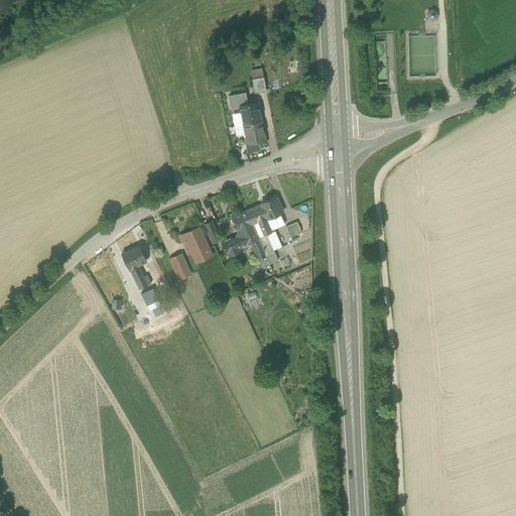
[(436,13),(431,10),(427,13),(427,18),(432,21),(436,18),(436,13)]
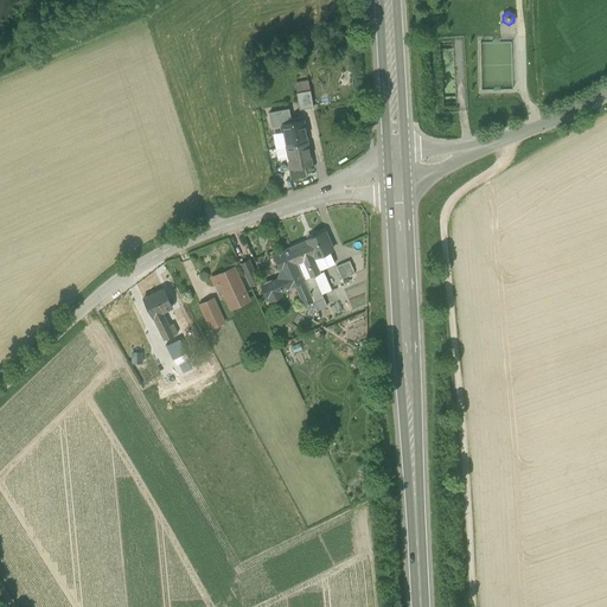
[(310,91),(296,94),(300,109),(312,107),(310,91)]
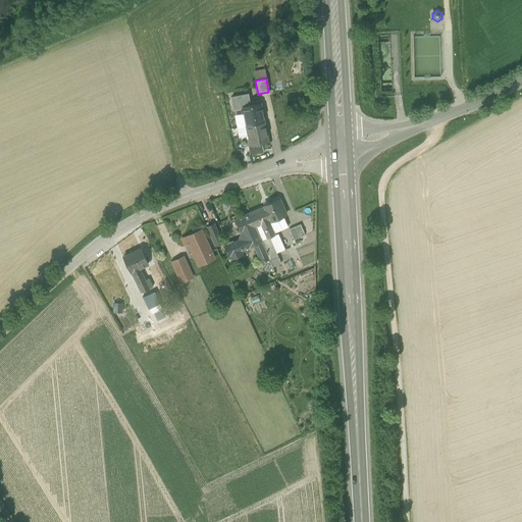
[(251,105),(248,94),(231,97),(233,109),(242,108),(243,114),(245,114),(247,126),(264,122),(260,103),(251,105)]
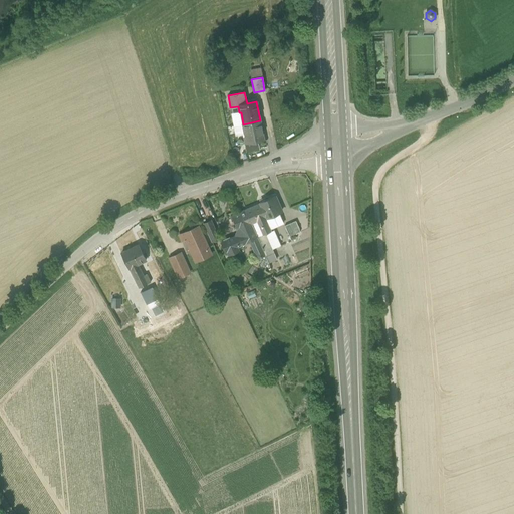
[(260,120),(243,124),(245,137),(244,137),(245,144),(257,142),(263,141),(260,120)]
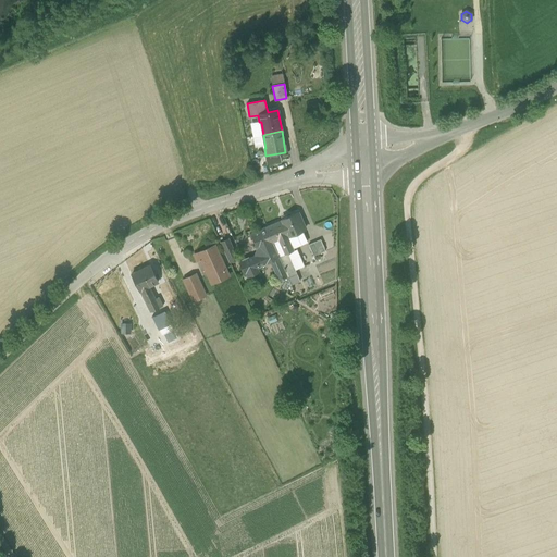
[(279,153),(265,156),(268,164),(280,162),(279,153)]
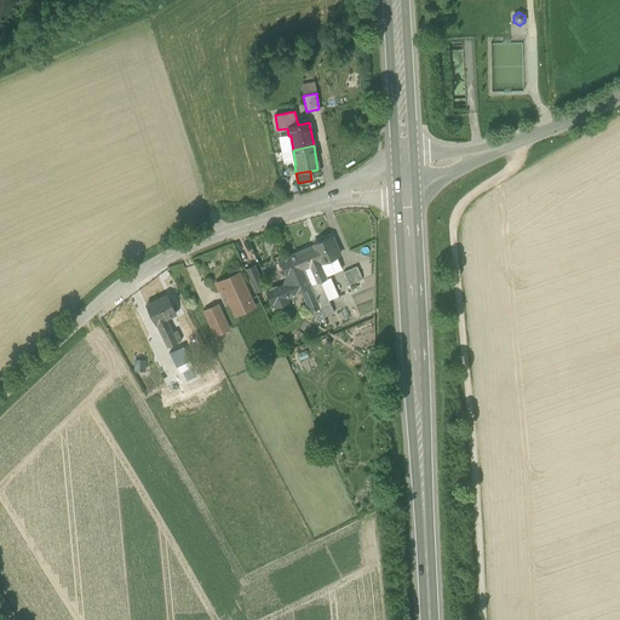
[(331,237),(313,245),(313,246),(297,253),(311,287),(321,282),(326,294),(328,300),(338,297),(329,279),(327,280),(326,276),(342,270),(337,257),(339,256),(331,237)]
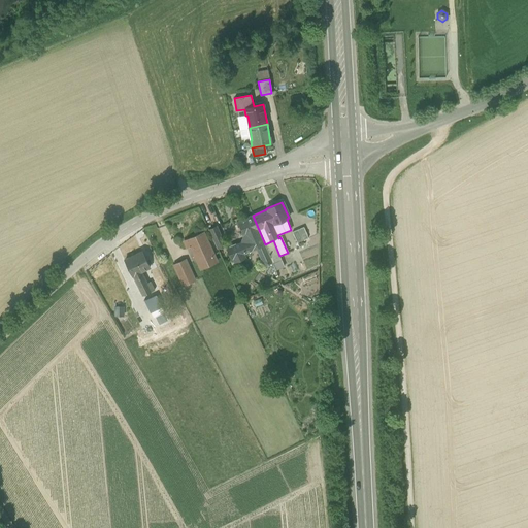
[(253,216),(237,222),(243,236),(241,243),(227,250),(231,260),(233,259),(234,263),(245,258),(243,254),(252,251),(252,250),(256,248),(264,266),(272,262),(269,255),(265,244),(253,216)]
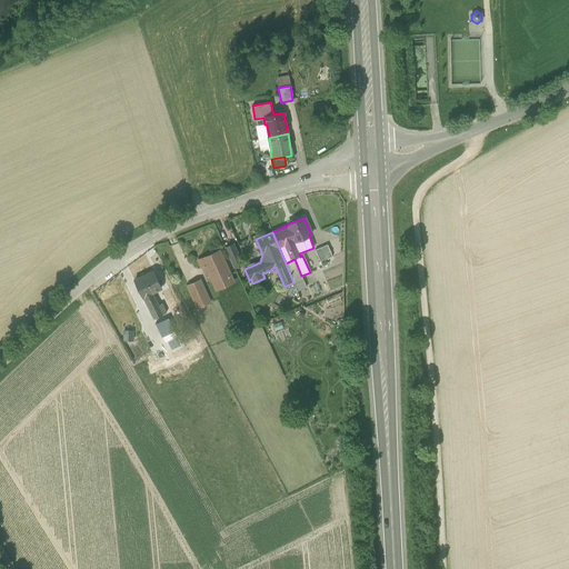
[(242,265),(233,245),(225,248),(235,268),(242,265)]
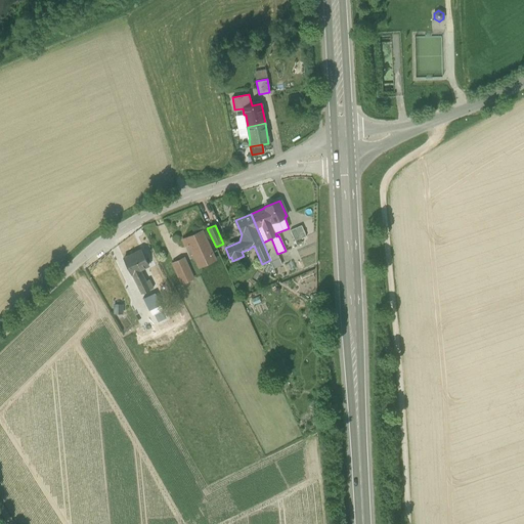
[(301,225),(290,230),(297,246),(302,244),(300,239),(306,236),(301,225)]
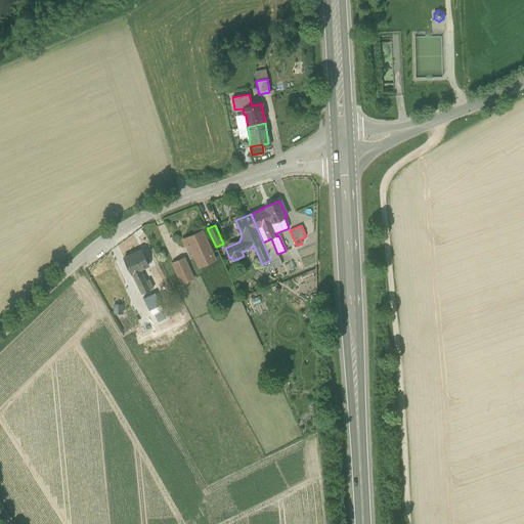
[(202,230),(182,239),(185,246),(188,245),(194,258),(198,257),(201,265),(212,260),(205,243),(207,242),(202,230)]
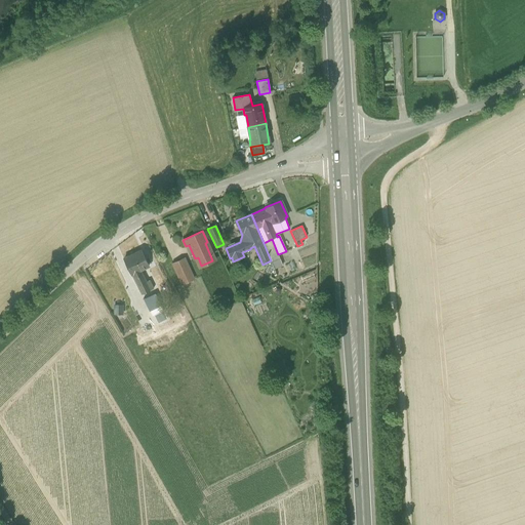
[(272,239),(264,243),(268,253),(276,249),(272,239)]
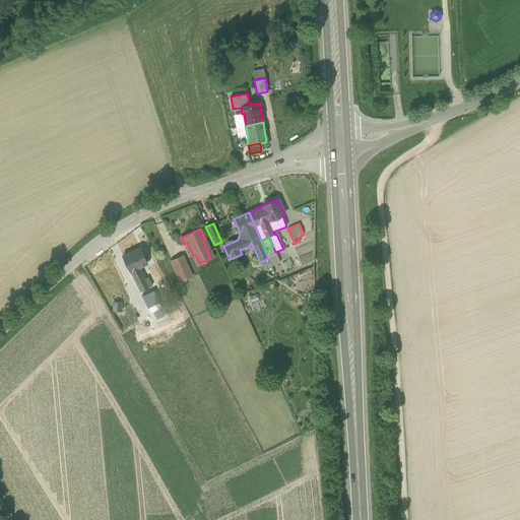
[(265,251),(268,258),(269,260),(277,257),(275,252),(273,247),(265,251)]
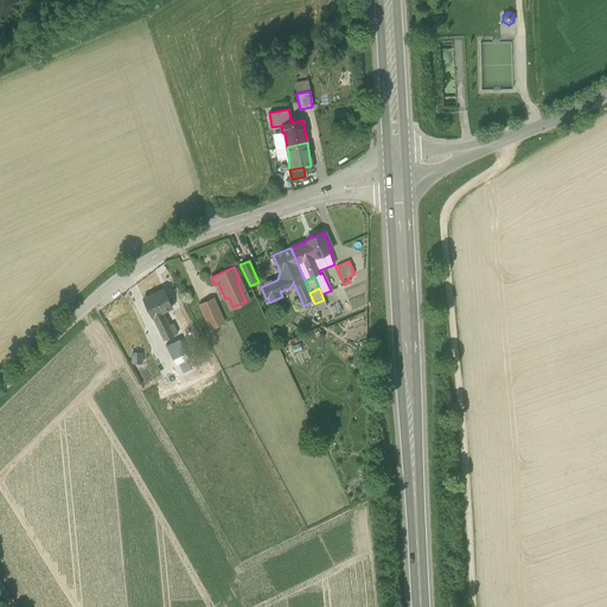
[(164,289),(142,299),(152,317),(155,323),(165,318),(163,312),(172,307),(164,289)]
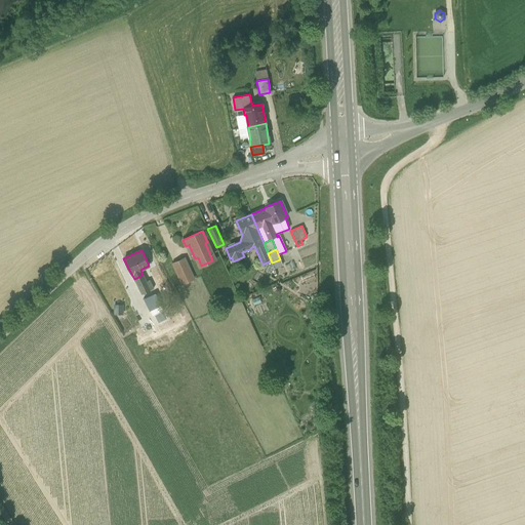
[(280,259),(272,263),(274,269),(283,266),(280,259)]
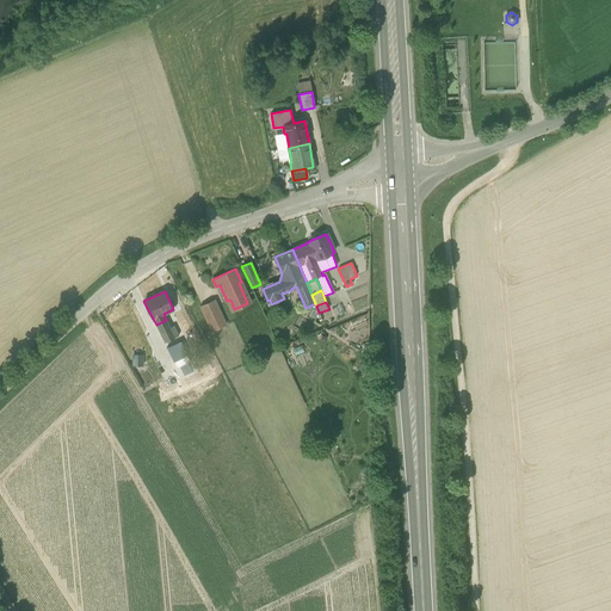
[(220,313),(207,319),(213,331),(226,326),(220,313)]
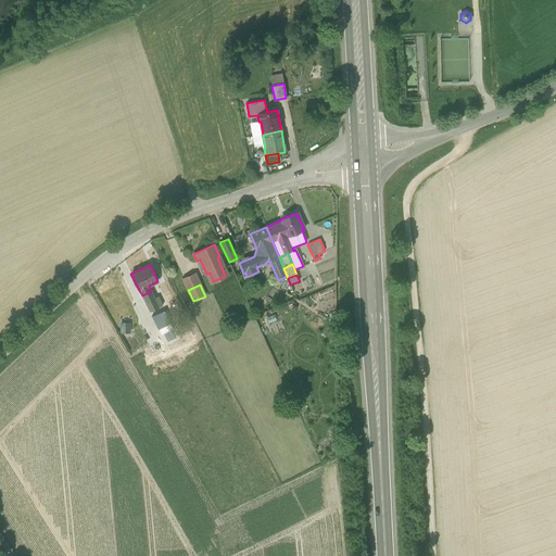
[(151,291),(142,295),(146,303),(154,298),(151,291)]
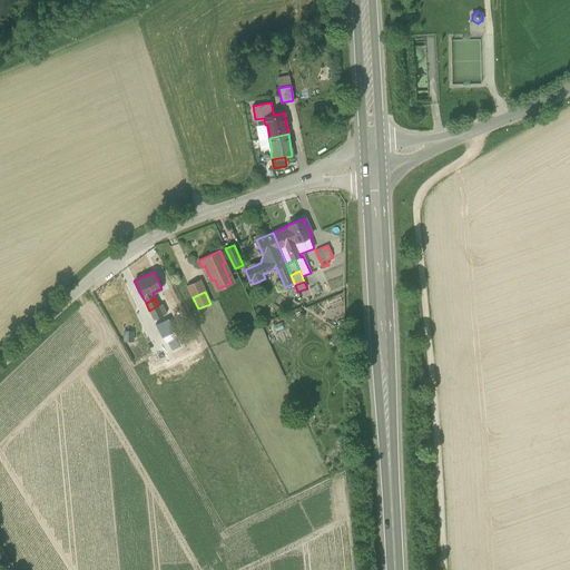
[(158,305),(149,311),(154,320),(167,313),(161,304),(159,305),(158,305)]
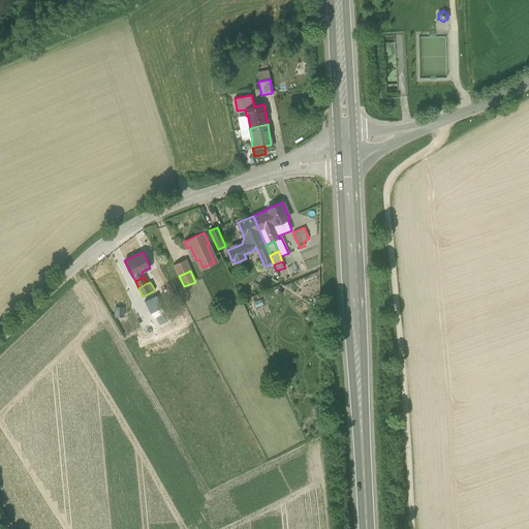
[(115,315),(124,315),(124,306),(115,306),(115,315)]
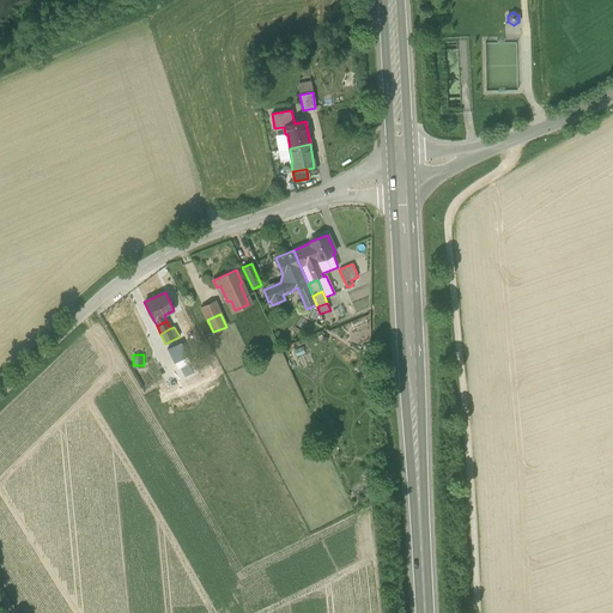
All buildings are outlined.
